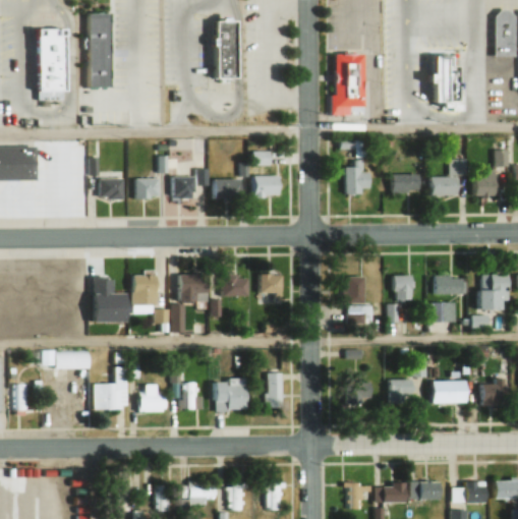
[(515,57),(515,12),(496,12),(496,57),(515,57)]
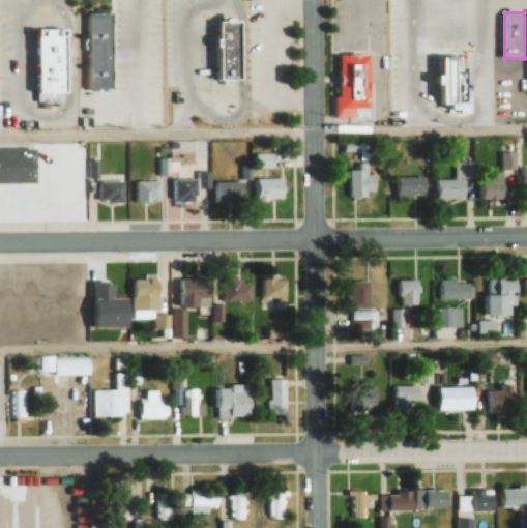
[(222,81),(243,81),(243,21),(221,21),(222,81)]
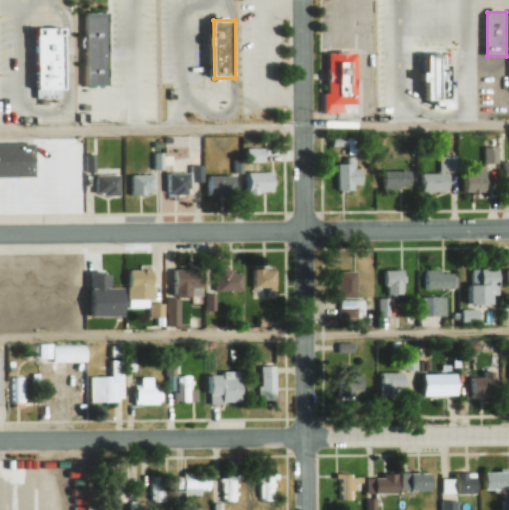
[(91,93),(91,21),(112,21),(112,93),(91,93)]
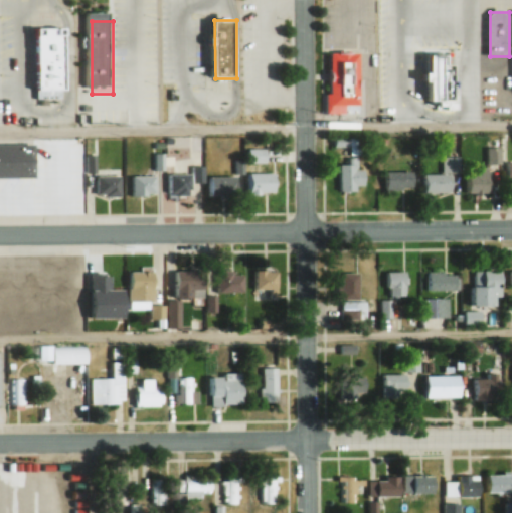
[(42,100),(41,38),(66,37),(67,99),(42,100)]
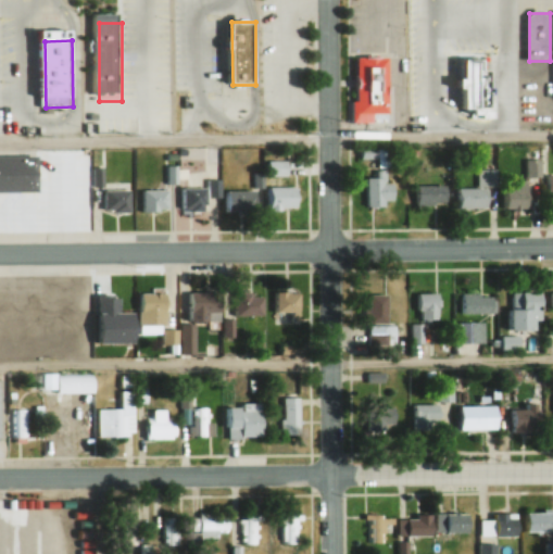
[(389,58),(357,58),(359,122),(390,122),(389,58)]
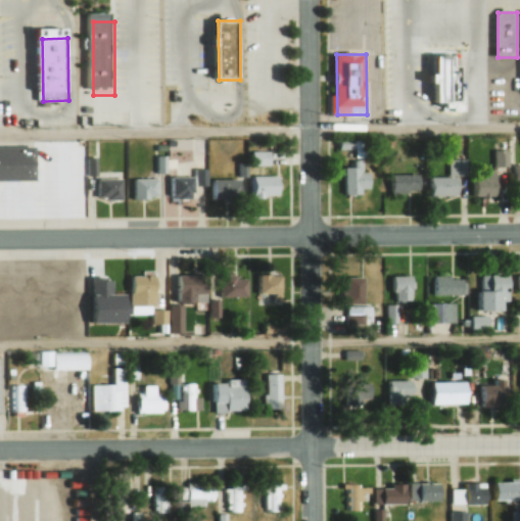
[(433,55),(433,105),(453,105),(453,55),(433,55)]
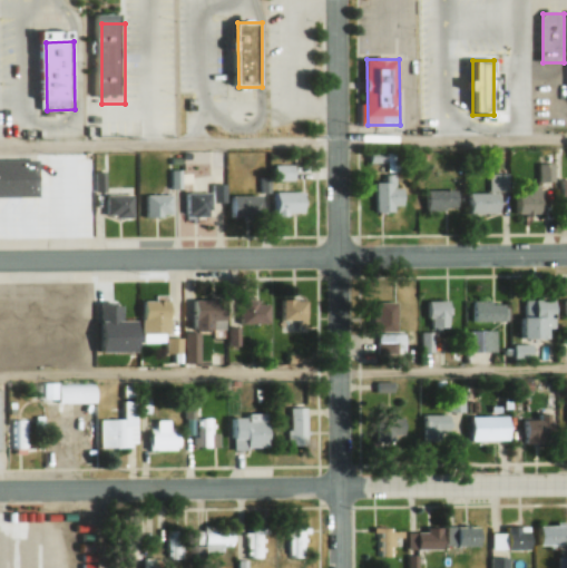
[(0,170),(45,170),(45,206),(0,206),(0,170)]
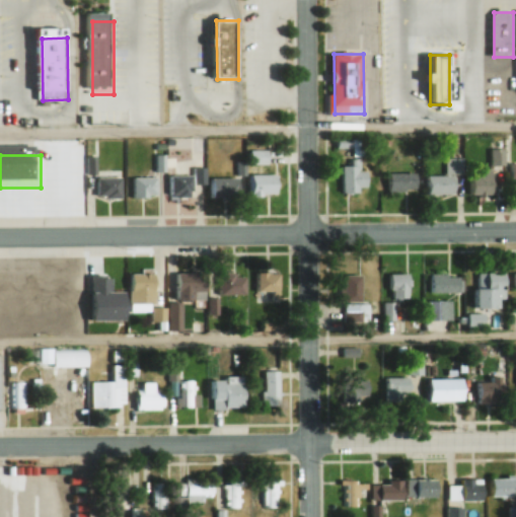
[(196,186),(207,186),(207,155),(196,155),(196,186)]
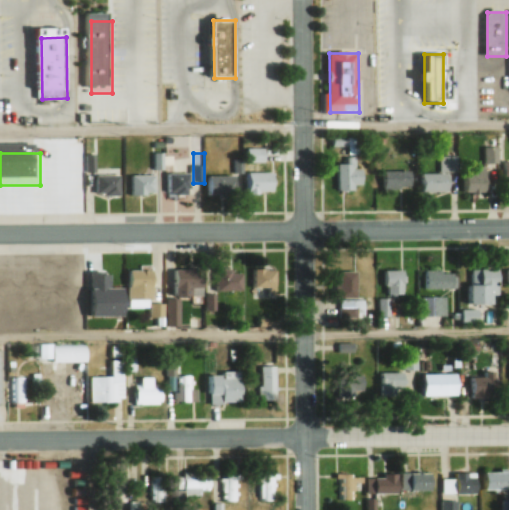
[(458,172),(459,158),(443,158),(442,171),(458,172)]
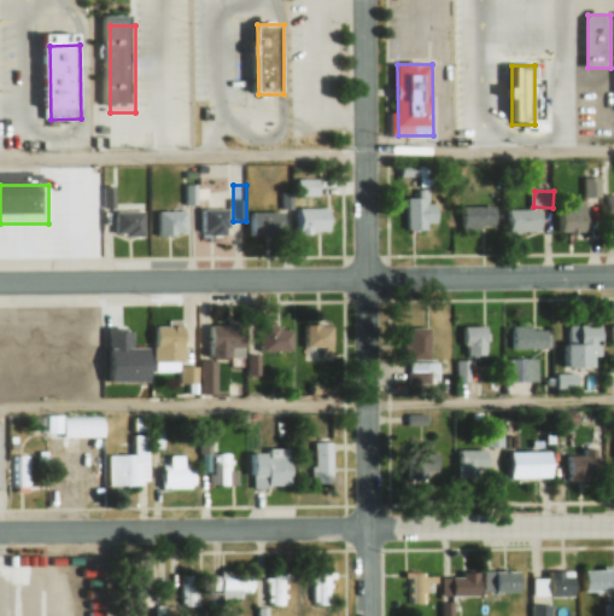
[(408,198),(408,232),(430,232),(430,226),(439,226),(439,204),(430,204),(430,198),(408,198)]
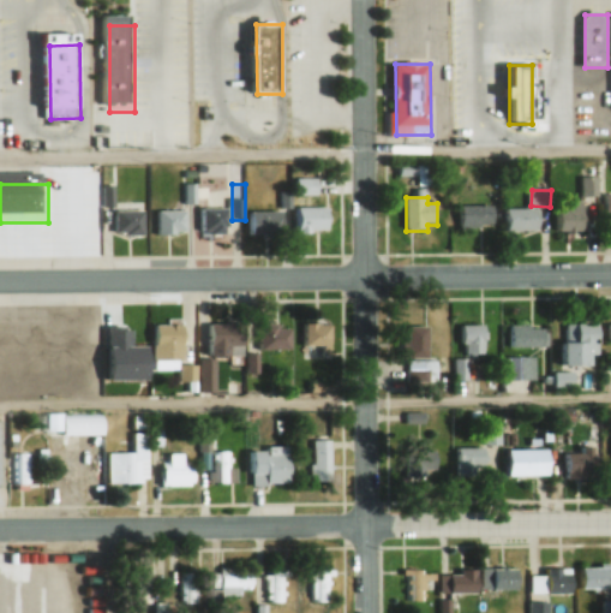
[(575,202),(575,210),(558,210),(558,233),(587,233),(587,202),(575,202)]
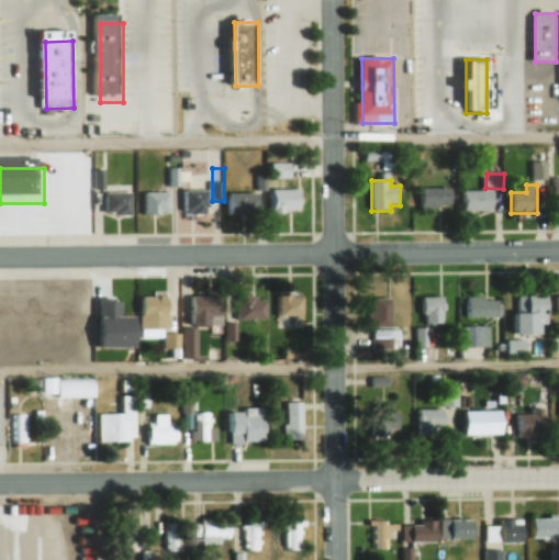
[(454,189),(423,189),(423,209),(454,209),(454,189)]
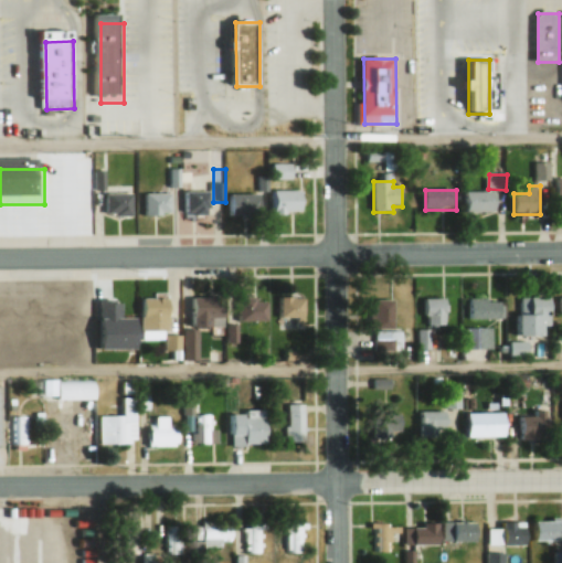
[(275,192),(275,214),(304,214),(304,192),(275,192)]
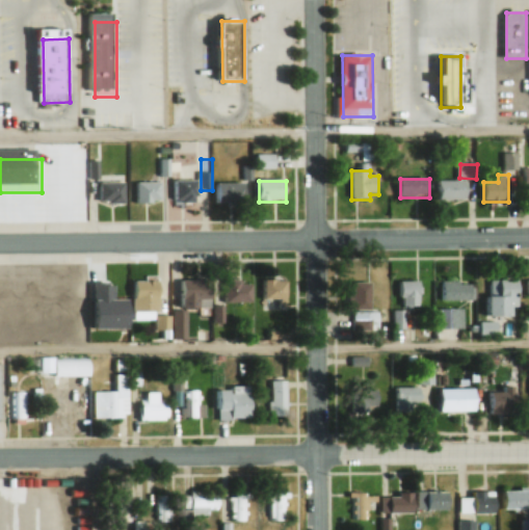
[(438,181),(439,202),(469,201),(469,181),(438,181)]
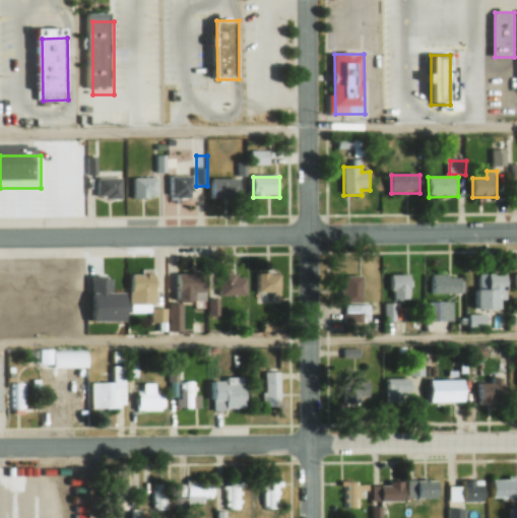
[(172,199),(194,199),(194,178),(172,178),(172,199)]
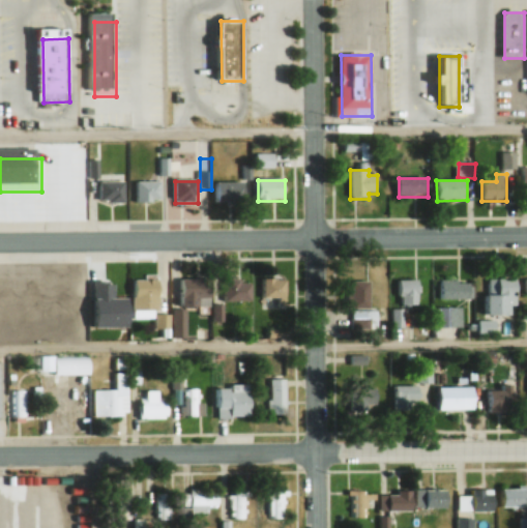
[(101,203),(126,203),(126,182),(101,182),(101,203)]
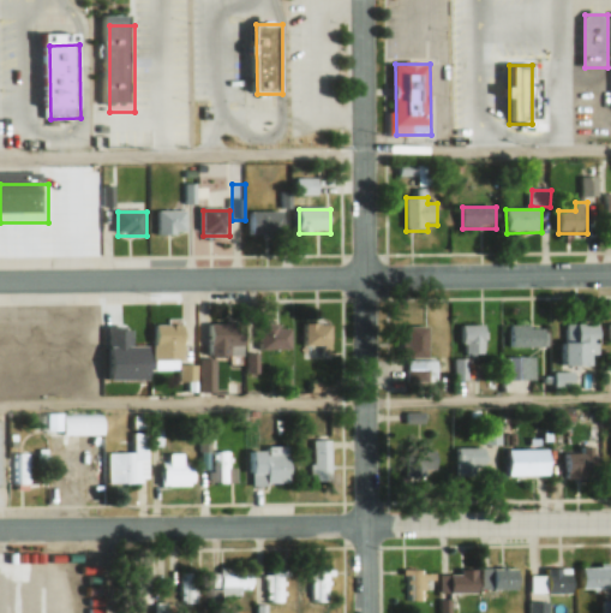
[(157,212),(157,236),(189,236),(189,212),(157,212)]
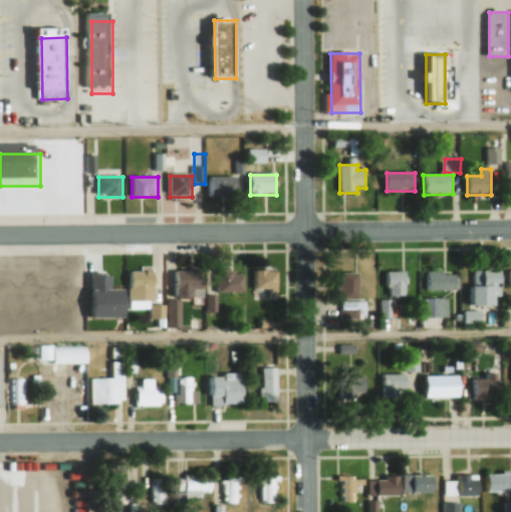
[(238,197),(238,178),(211,178),(211,197),(238,197)]
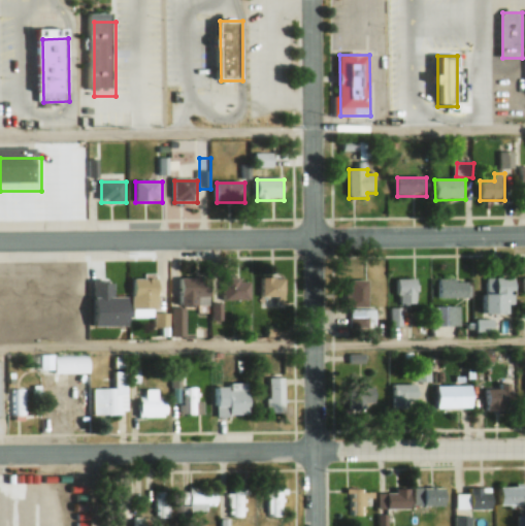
[(183,304),(211,304),(211,277),(183,277),(183,304)]
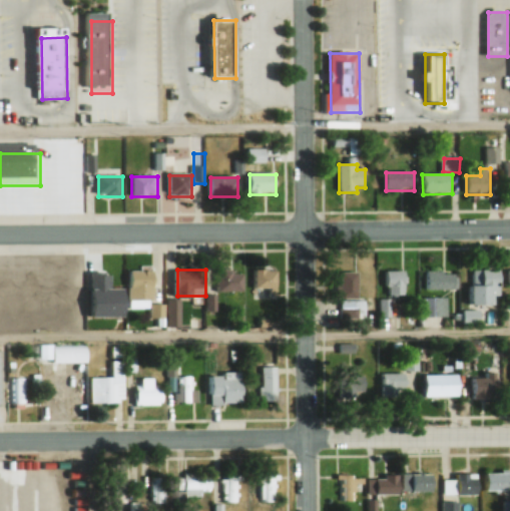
[(255,294),(279,294),(279,270),(255,270),(255,294)]
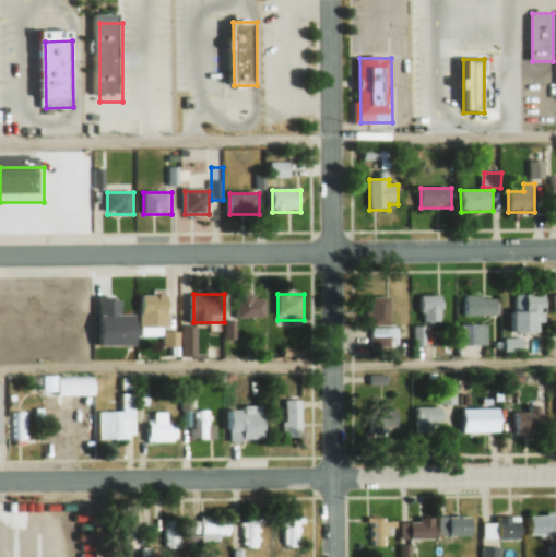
[(547,294),(515,294),(515,331),(547,331),(547,294)]
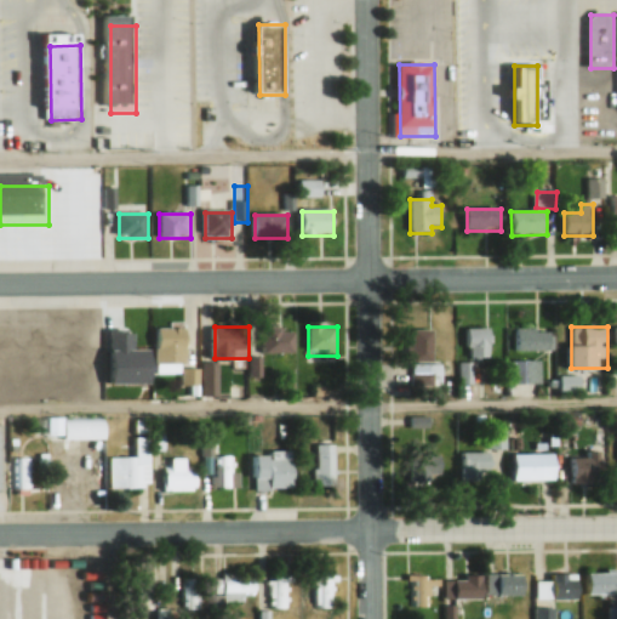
[(188,328),(158,328),(158,362),(188,362),(188,328)]
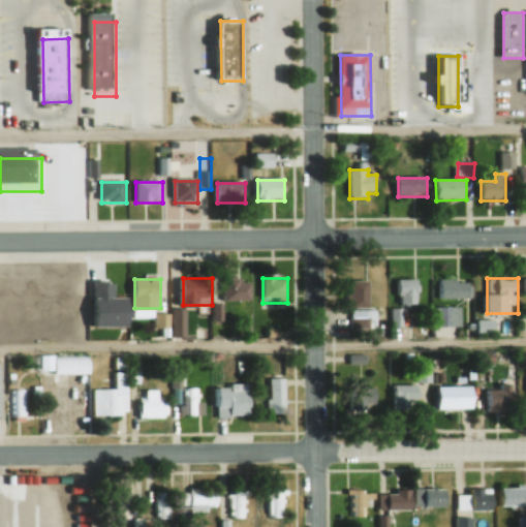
[(253,300),(253,279),(225,279),(225,300),(253,300)]
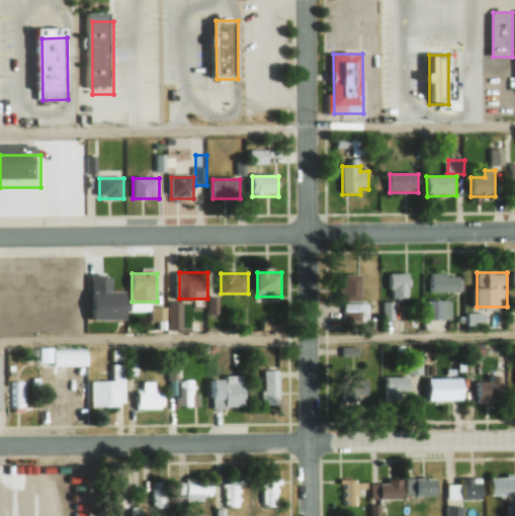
[(410,274),(391,274),(391,297),(410,297),(410,274)]
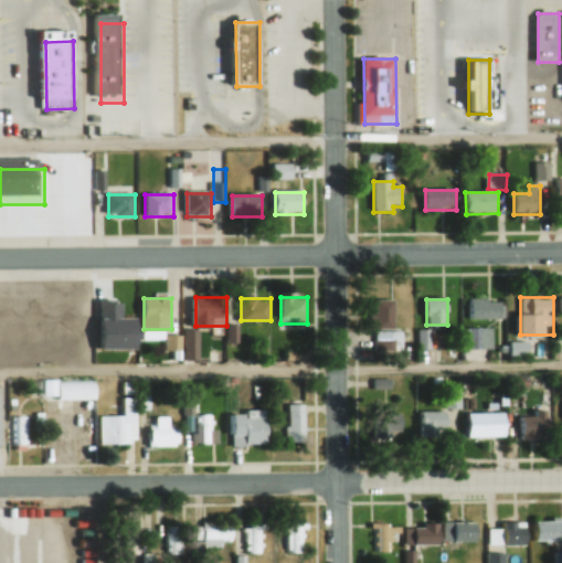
[(472,320),(502,320),(502,299),(472,299),(472,320)]
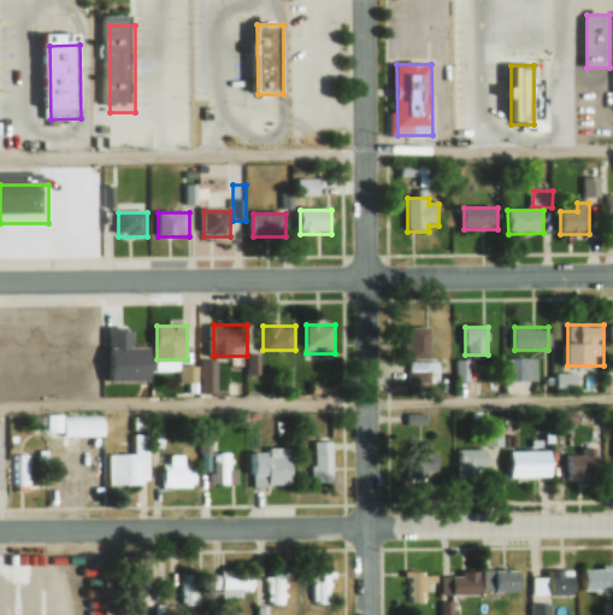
[(431,328),(411,328),(411,358),(431,358),(431,328)]
